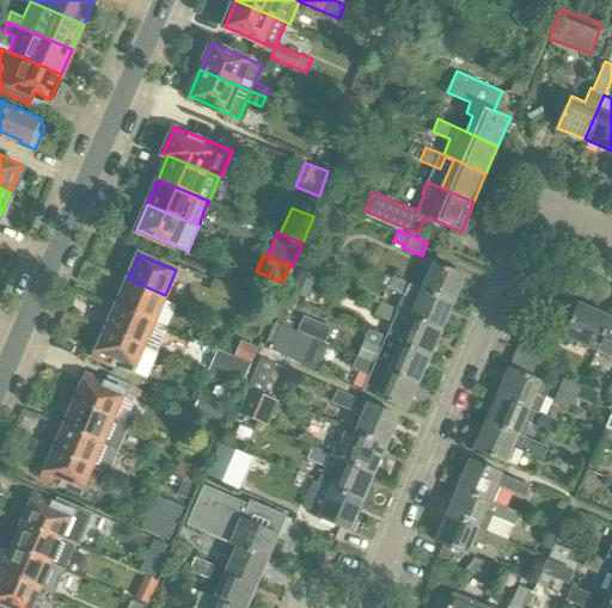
[(430,274),(424,271),(418,286),(454,301),(466,275),(435,262),(430,274)]
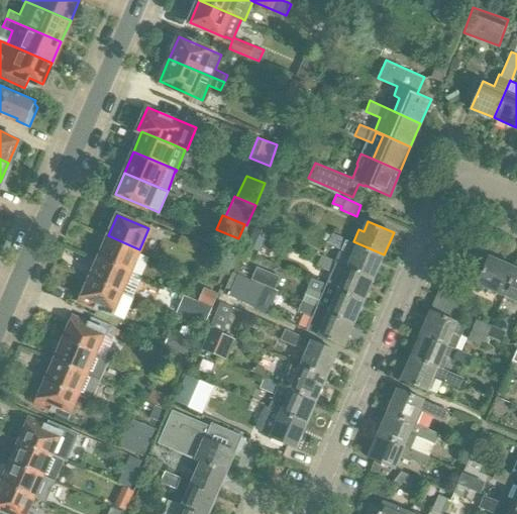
[(253,226),(246,244),(260,249),(267,231),(253,226)]
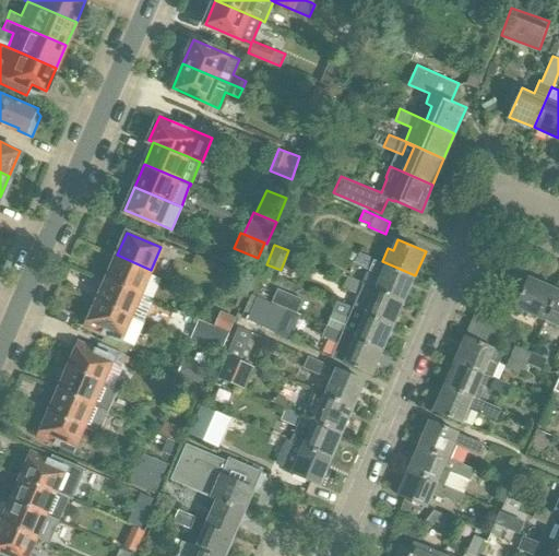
[(174,260),(195,269),(202,256),(179,246),(174,260)]
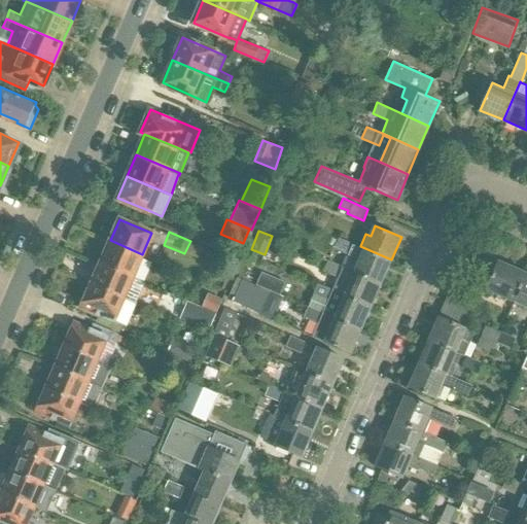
[(355,257),(350,269),(350,270),(382,283),(391,259),(360,246),(360,247),(337,237),(332,247),(355,257)]
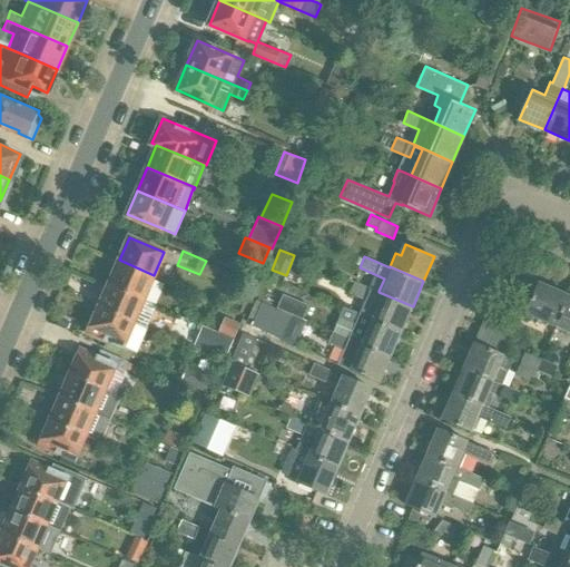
[(119,260),(109,284),(144,299),(154,275),(119,260)]
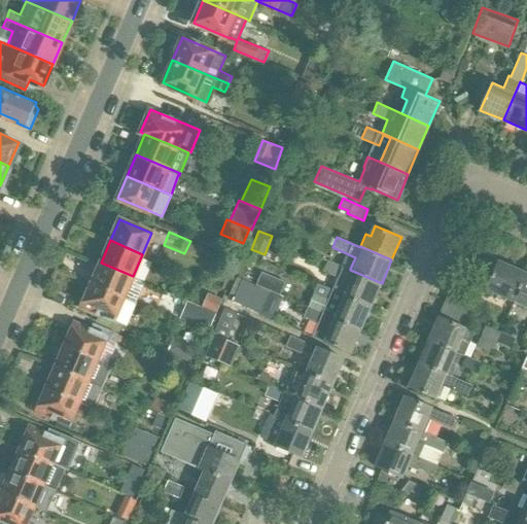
[(337,276),(331,288),(346,294),(372,306),(382,283),(350,270),(350,269),(317,254),(312,265),(337,276)]
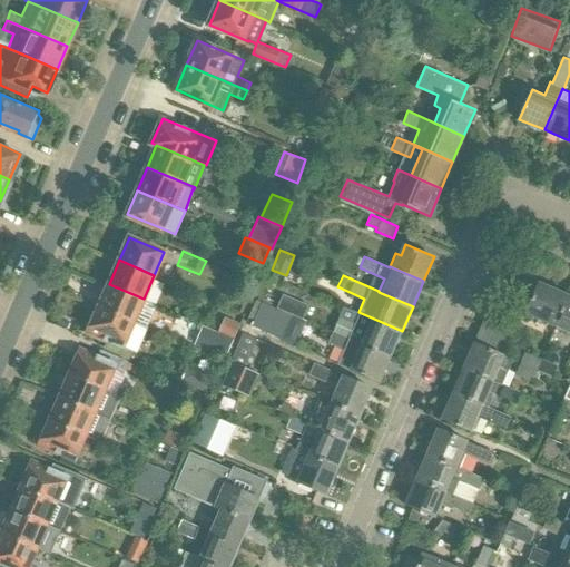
[(539,282),(526,313),(556,325),(568,294),(539,282)]
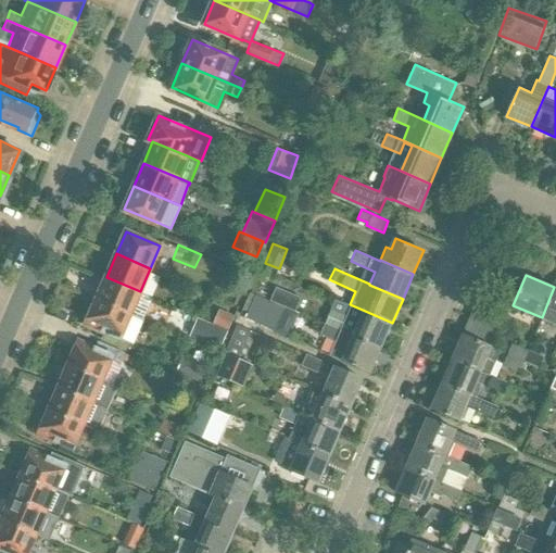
[(106,277),(97,300),(130,314),(143,319),(152,297),(140,291),(106,277)]
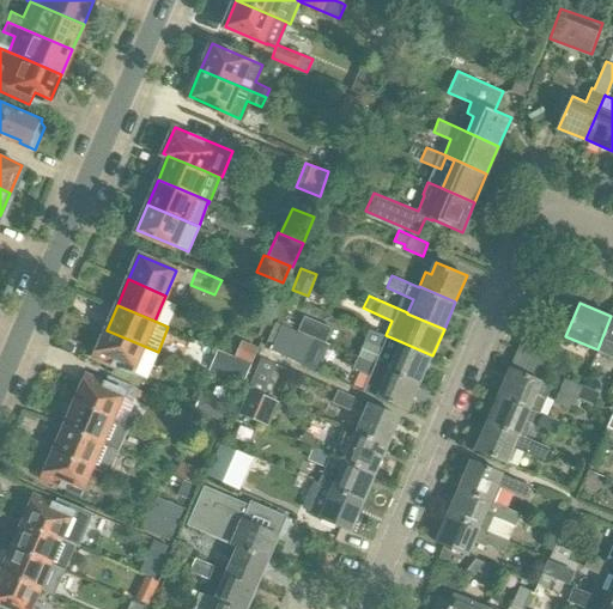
[(298,329),(314,335),(313,335),(325,341),(331,327),(321,323),(325,316),(310,310),(308,316),(304,315),(298,329)]
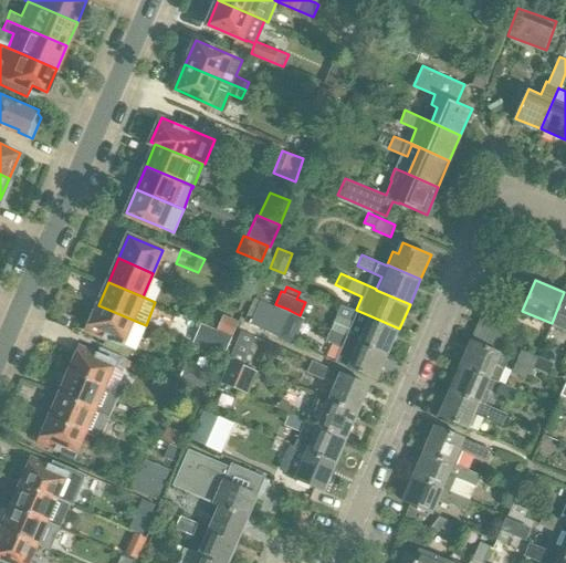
[(565,292),(564,292),(552,323),(565,329),(565,292)]
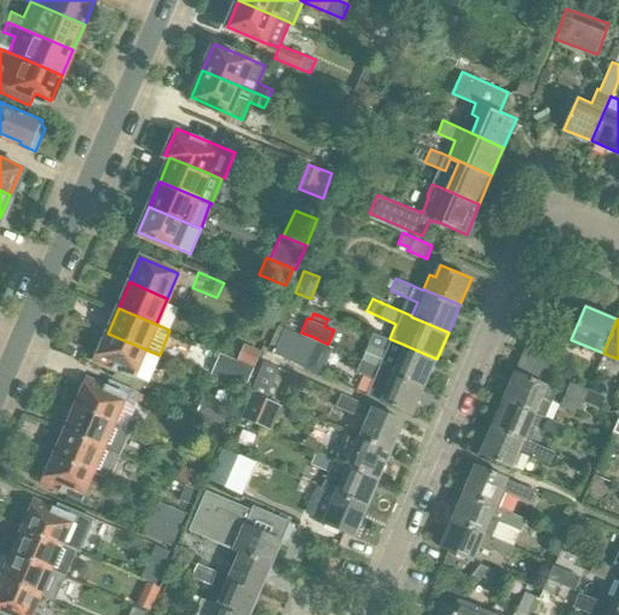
[(301,334),(285,326),(275,353),(305,365),(316,338),(317,338),(301,332),(301,334)]
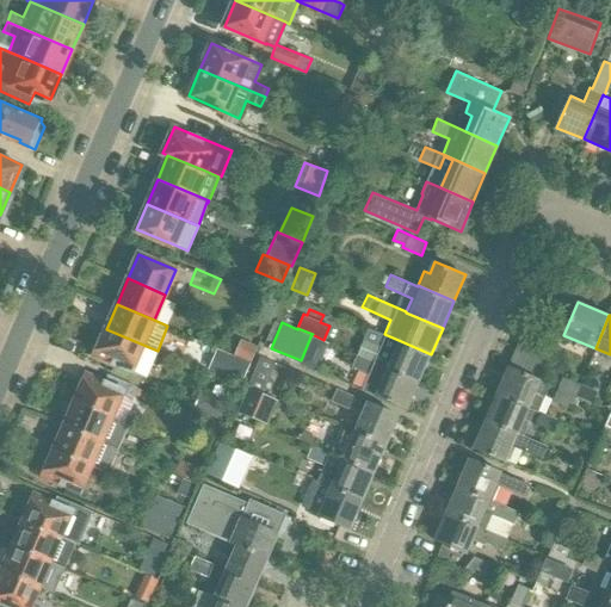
[(384,334),(368,327),(356,353),(420,381),(431,354),(401,341),(384,334)]
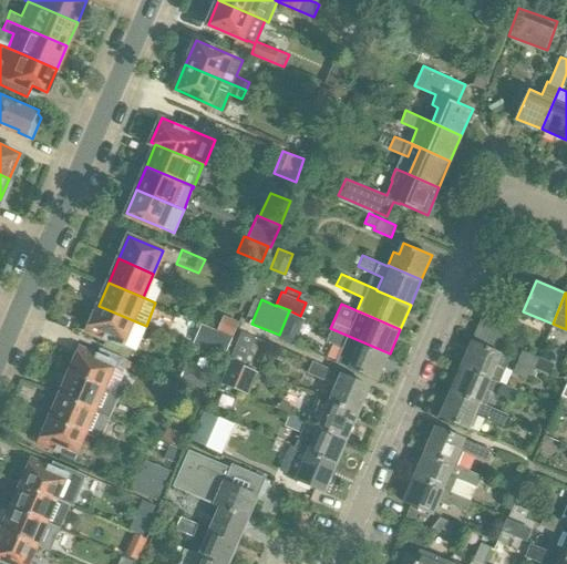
[(99,306),(89,330),(110,339),(106,347),(129,356),(131,348),(135,350),(145,327),(133,321),(133,320),(99,306)]
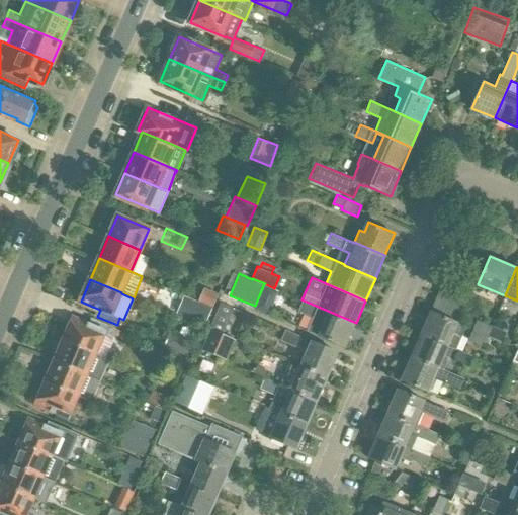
[(468,291),(444,280),(438,294),(463,305),(468,291)]
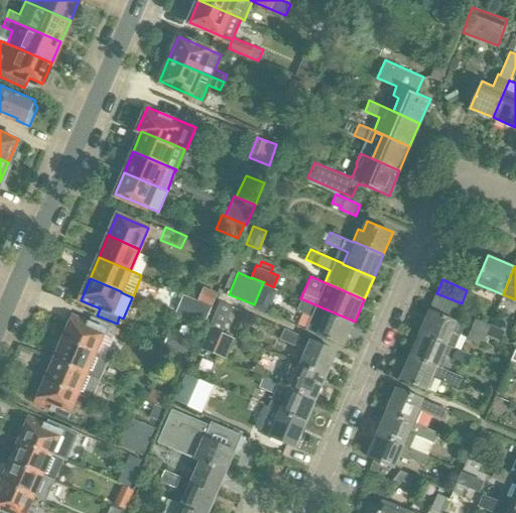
[(198,298),(212,304),(218,291),(203,285),(198,298)]
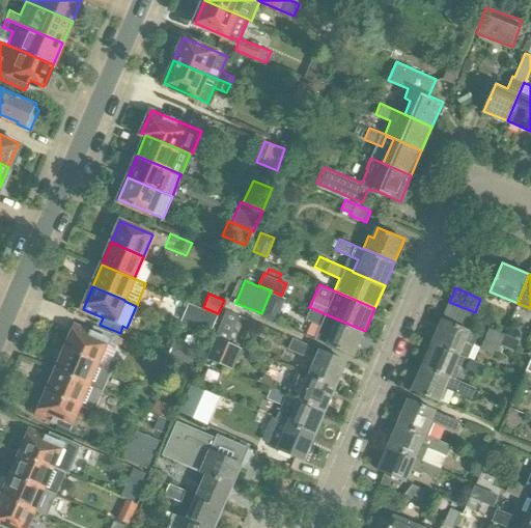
[(475,312),(449,302),(432,342),(469,357),(478,334),(470,330),(470,329),(468,328),(475,312)]
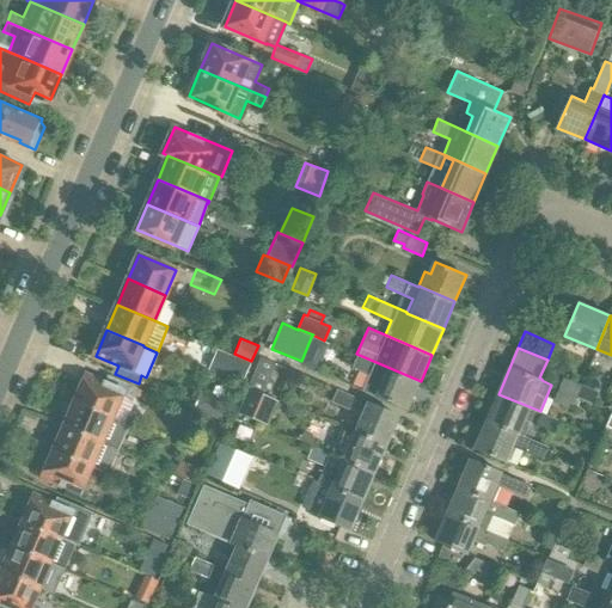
[(362,388),(378,395),(409,409),(421,381),(356,354),(352,366),(368,373),(362,388)]
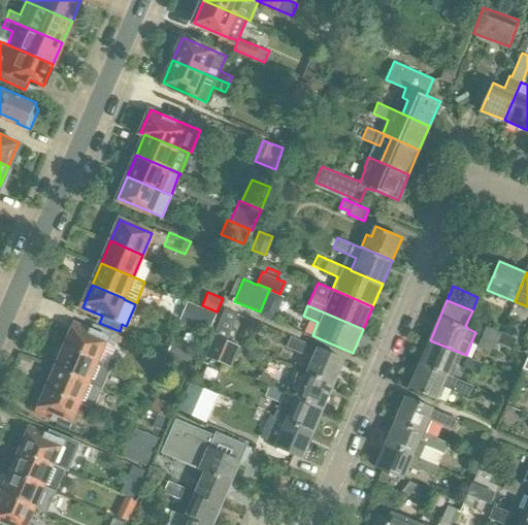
[(75,324),(65,347),(97,360),(108,364),(116,345),(113,345),(118,334),(93,324),(90,330),(75,324)]
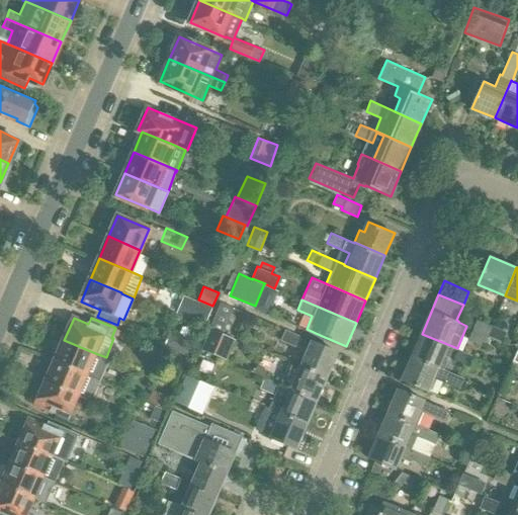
[(477,318),(471,328),(488,335),(492,325),(477,318)]
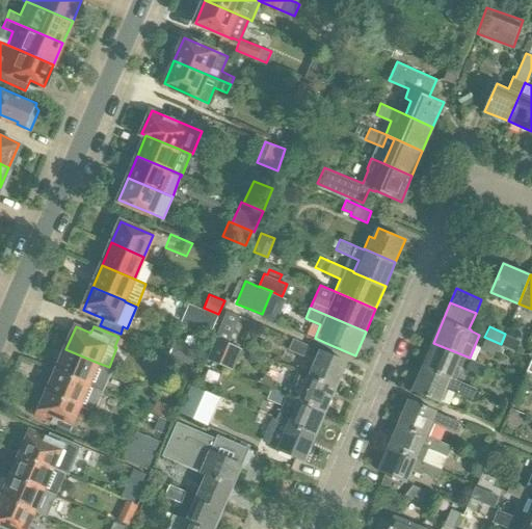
[(501,344),(502,344),(516,350),(521,340),(505,334),(501,344)]
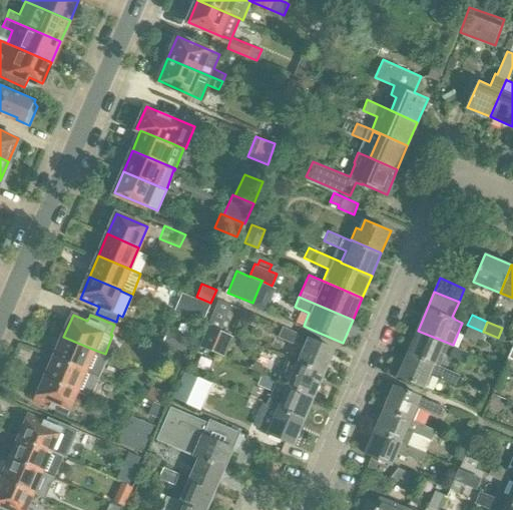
[(278,336),(293,343),(298,332),(283,325),(278,336)]
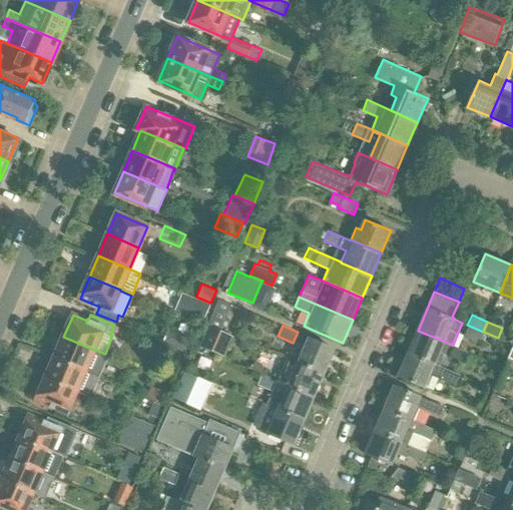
[(483,332),(467,325),(463,336),(479,343),(483,332)]
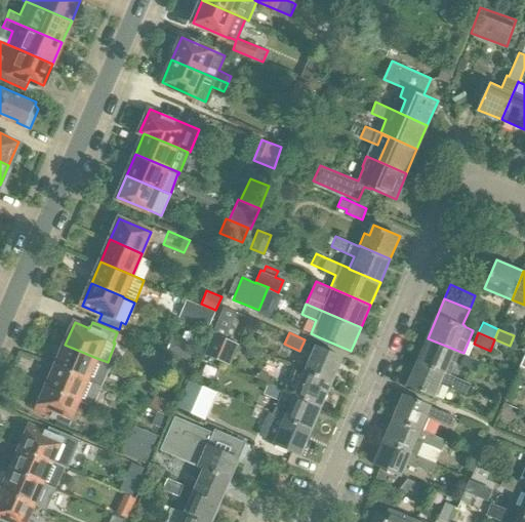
[(206,354),(229,363),(237,344),(214,334),(206,354)]
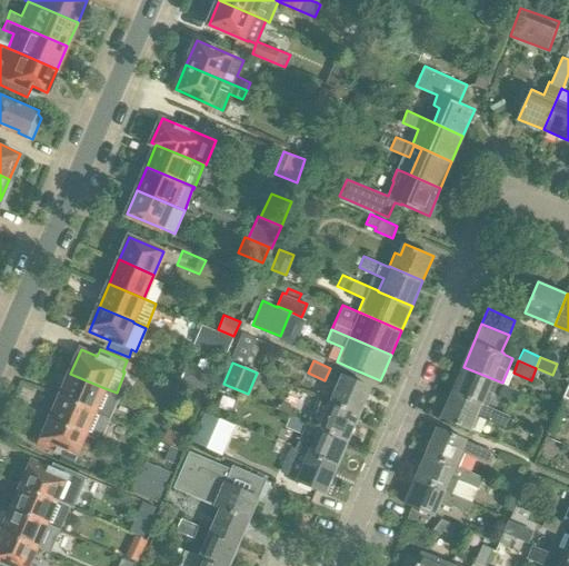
[(212,376),(187,364),(180,379),(206,390),(212,376)]
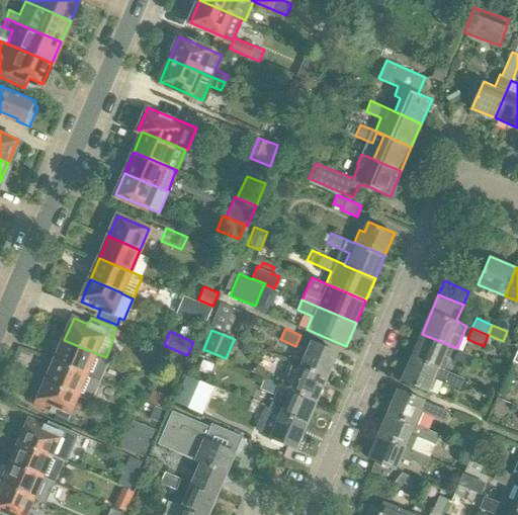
[(457,348),(422,334),(412,356),(463,378),(464,376),(444,368),(453,347),(457,348)]
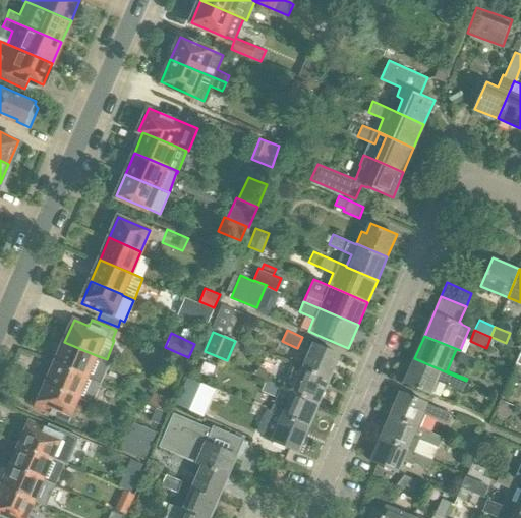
[(64,342),(55,362),(99,382),(109,360),(107,359),(96,355),(64,342)]
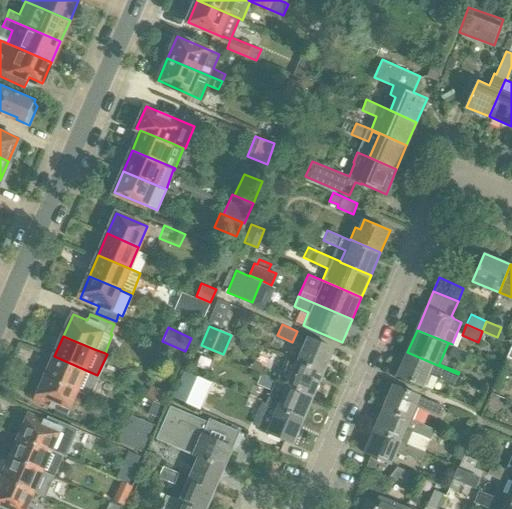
[(298,360),(324,371),(334,349),(307,337),(298,360)]
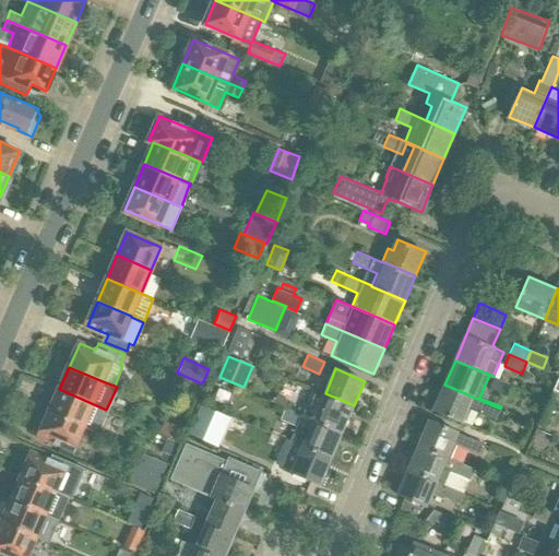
[(489,388),(506,394),(510,382),(495,376),(489,388)]
